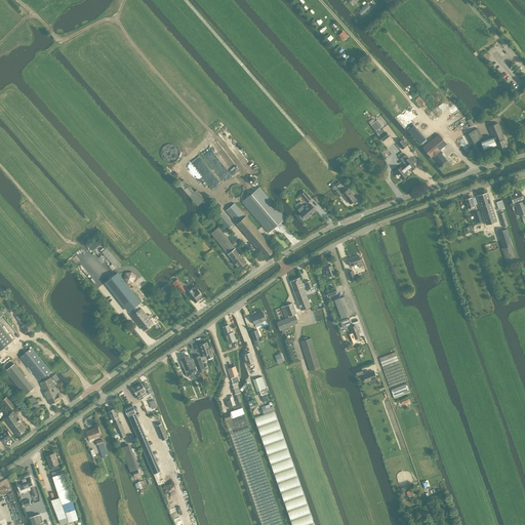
[(376,121),(370,125),(375,131),(376,133),(384,128),(376,120),(376,121)]
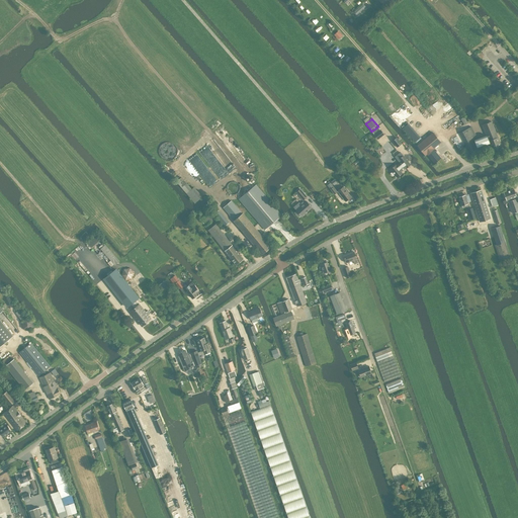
[(483,125),(487,136),(475,141),(478,148),(490,144),(493,153),(503,149),(501,143),(492,121),(483,125)]
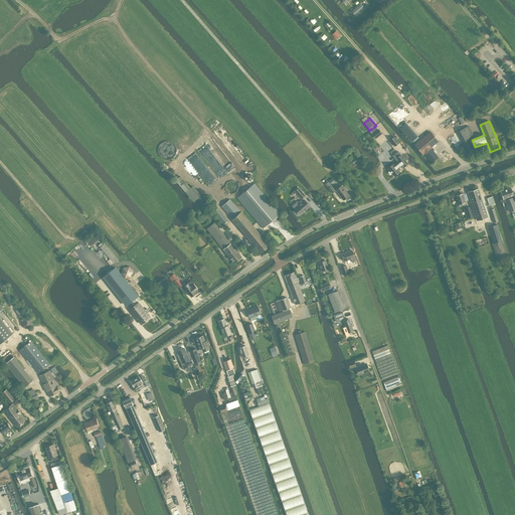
[(400,128),(412,141),(418,137),(406,123),(400,128)]
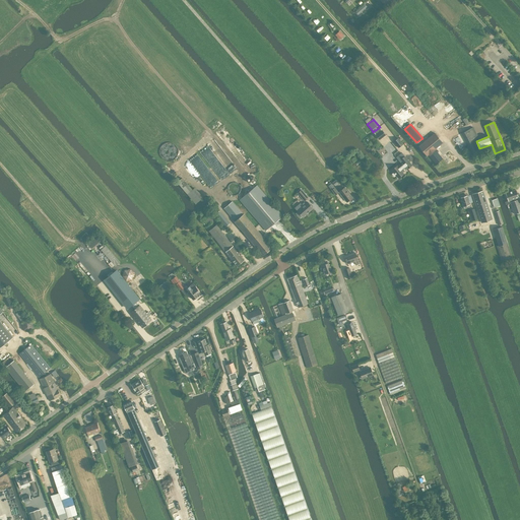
[(380,127),(373,132),(376,135),(380,140),(386,135),(383,130),(382,131),(380,127)]
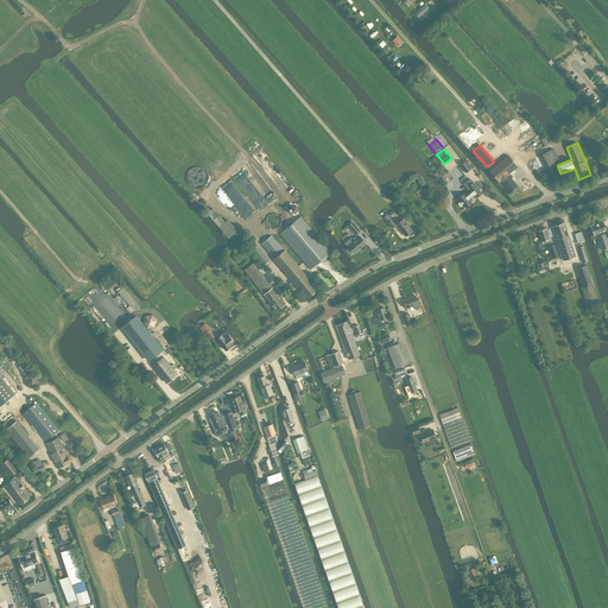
[(552,178),(559,175),(553,164),(559,162),(553,149),(539,156),(552,178)]
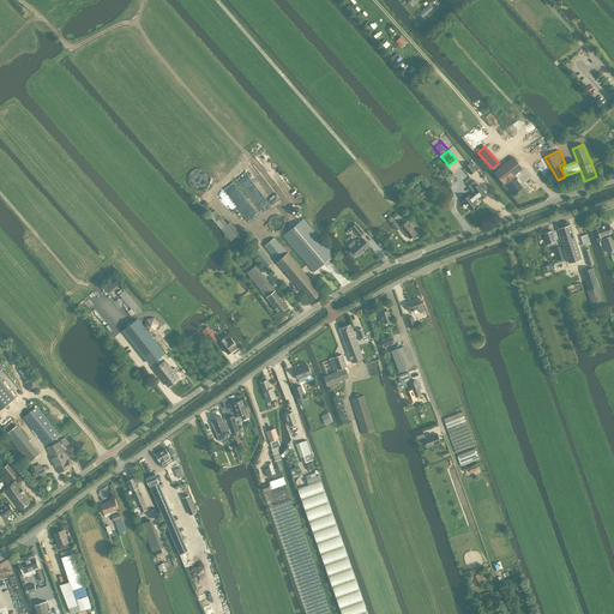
[(506,184),(516,194),(523,187),(513,176),(523,169),(513,157),(494,173),(505,185),(506,184)]
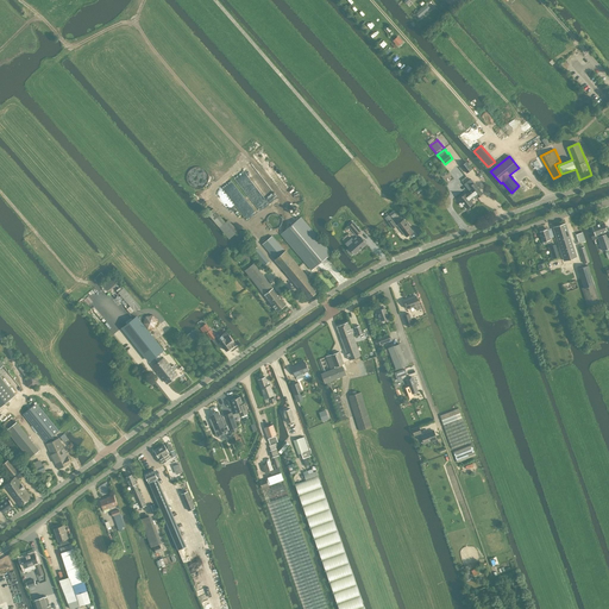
[(468,174),(469,173),(472,169),(466,162),(462,165),(468,174)]
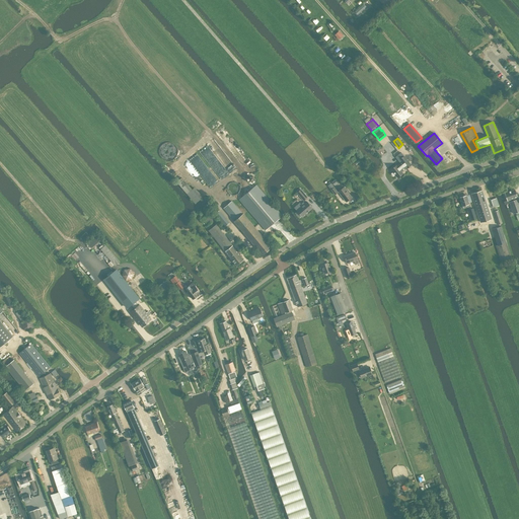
[(412,165),(404,156),(403,155),(399,158),(401,161),(397,165),(396,165),(391,169),(393,172),(391,173),(393,176),(395,175),(397,178),(403,173),(401,171),(406,168),(408,169),(412,165)]
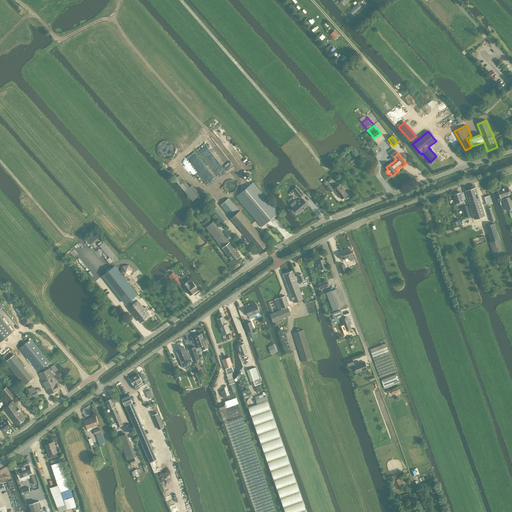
[(326,180),(324,182),(324,183),(325,184),(330,192),(333,190),(330,185),(328,182),(326,180)]
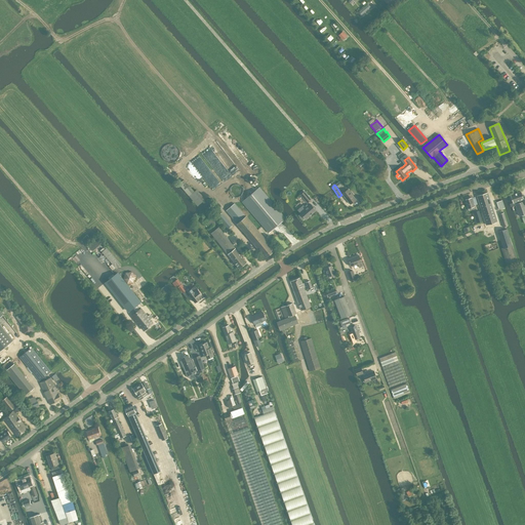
[(259,187),(242,201),(269,233),(286,218),(259,187)]
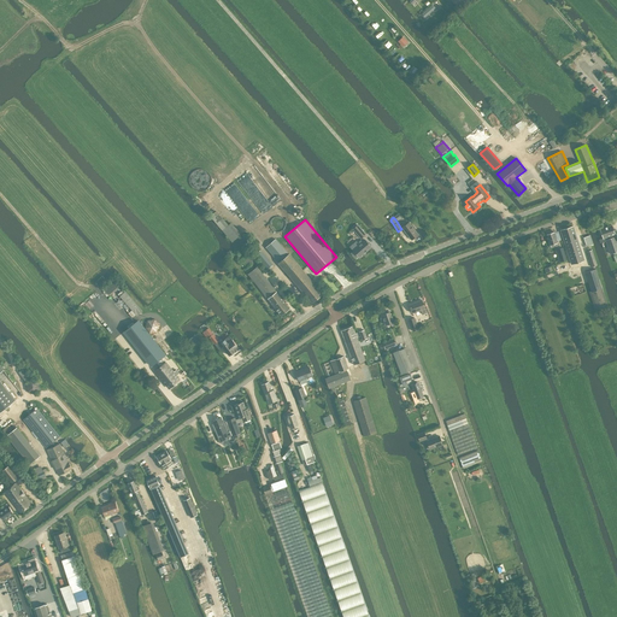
[(410,222),(403,228),(411,240),(418,235),(410,222)]
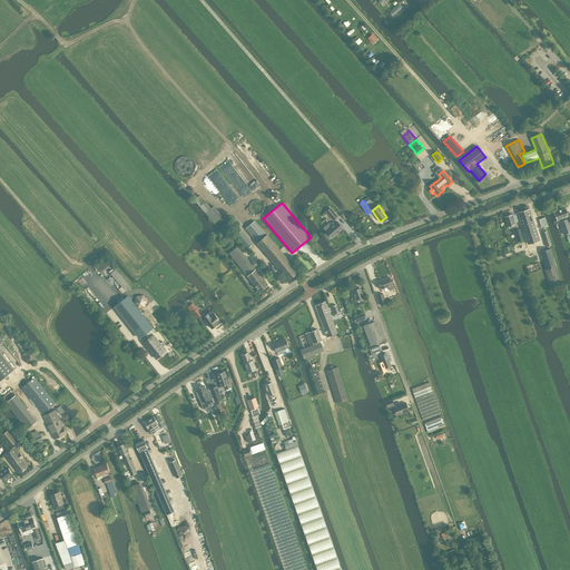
[(338,216),(331,207),(326,212),(334,220),(338,216)]
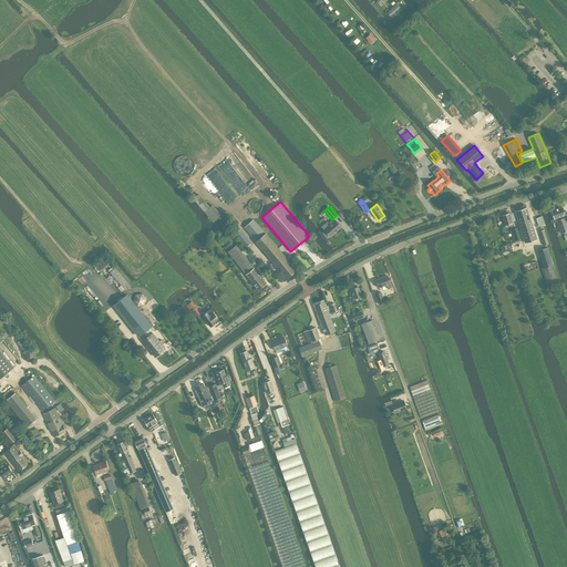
[(555,219),(550,220),(552,224),(557,222),(562,234),(564,233),(564,235),(566,241),(566,240),(566,232),(566,230),(566,220),(566,217),(556,220),(556,219),(565,216),(563,206),(552,210),(555,219)]
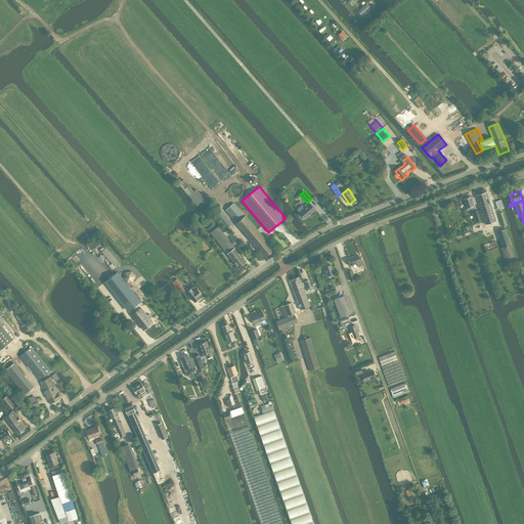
[(476,195),(483,216),(493,212),(487,192),(476,195)]
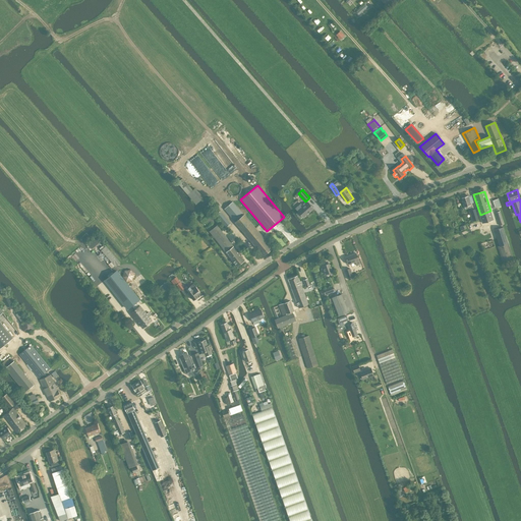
[(471,207),(468,196),(462,198),(465,208),(465,209),(471,207)]
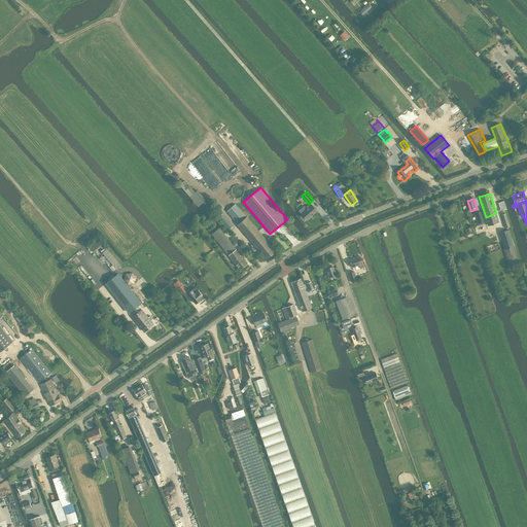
[(236,205),(227,212),(238,224),(267,258),(276,251),(247,217),(236,205)]
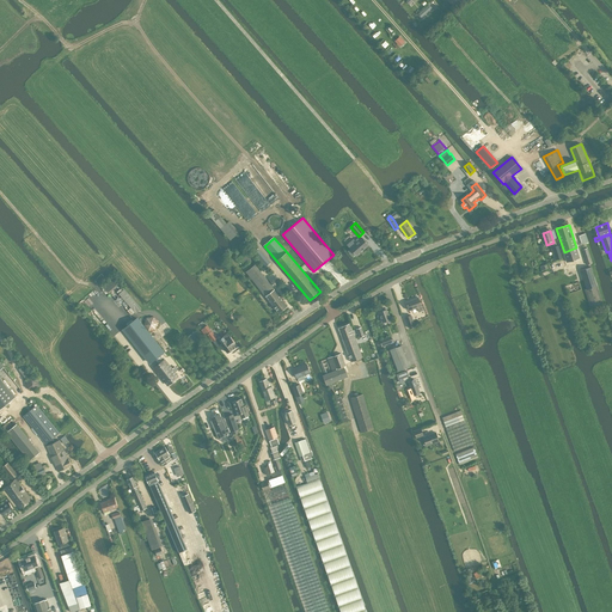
[(368,245),(362,238),(350,248),(356,255),(368,245)]
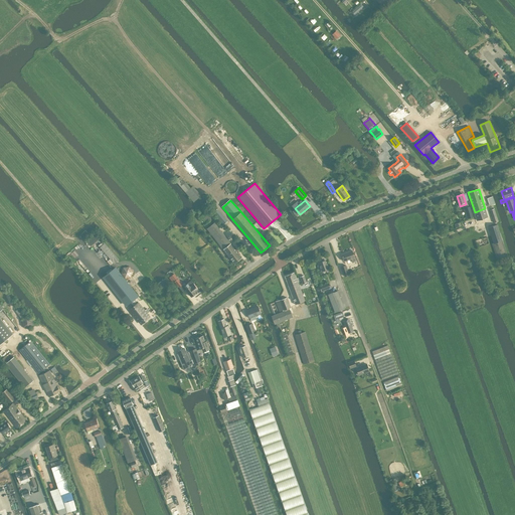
[(470,207),(464,209),(465,213),(467,213),(469,218),(473,217),(470,207)]
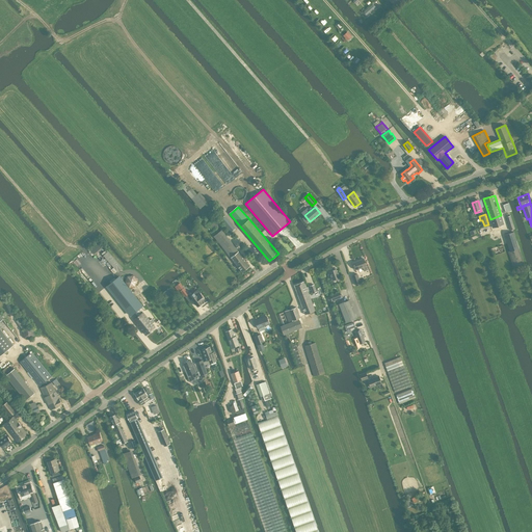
[(504,224),(501,215),(490,219),(493,228),(504,224)]
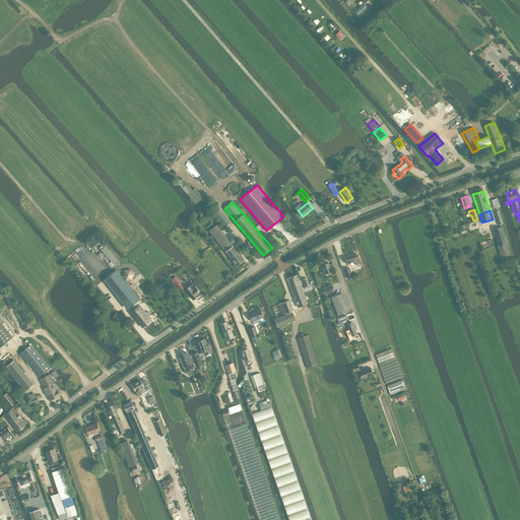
[(499,210),(495,212),(499,224),(503,223),(499,210)]
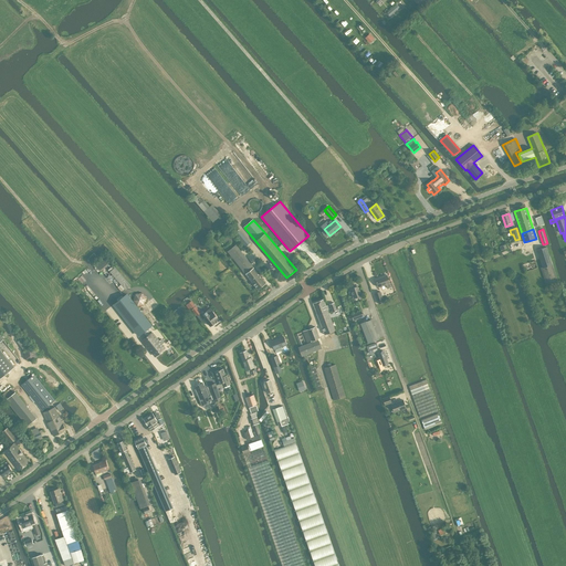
[(220,238),(227,247),(234,240),(228,232),(220,238)]
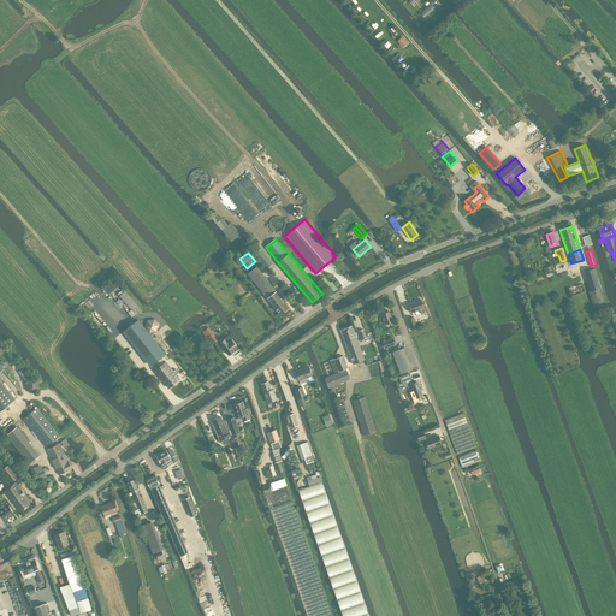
[(258,266),(248,273),(267,298),(267,297),(280,315),(289,308),(276,291),(258,266)]
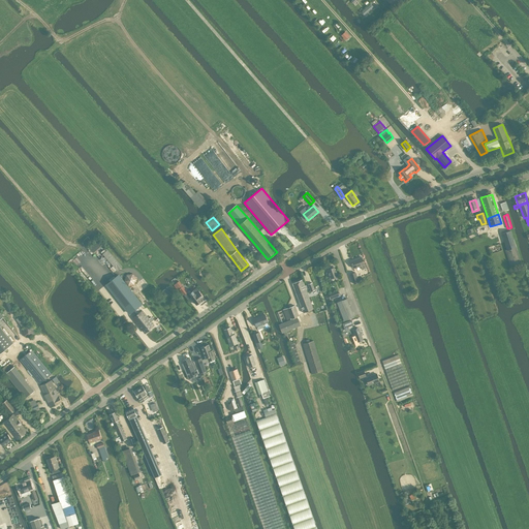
[(502,234),(507,250),(517,247),(510,230),(502,234)]
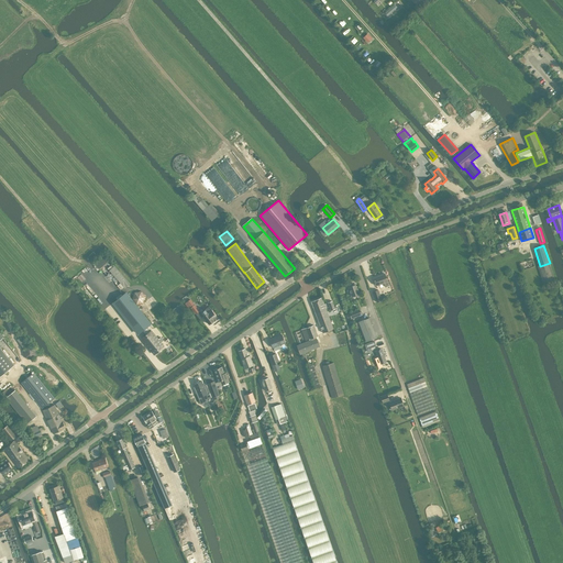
[(94,263),(100,269),(110,261),(105,254),(94,263)]
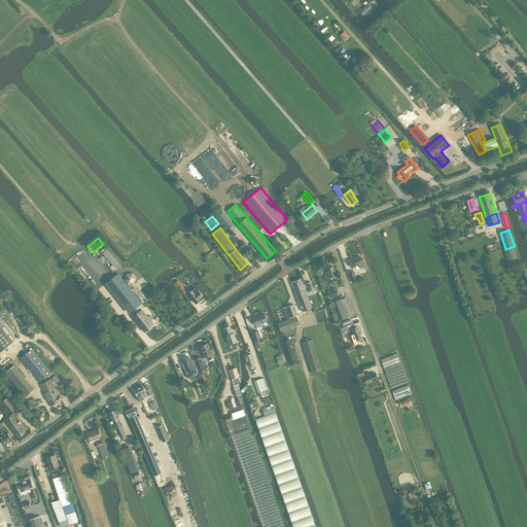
[(519,261),(515,246),(505,249),(503,249),(508,265),(519,261)]
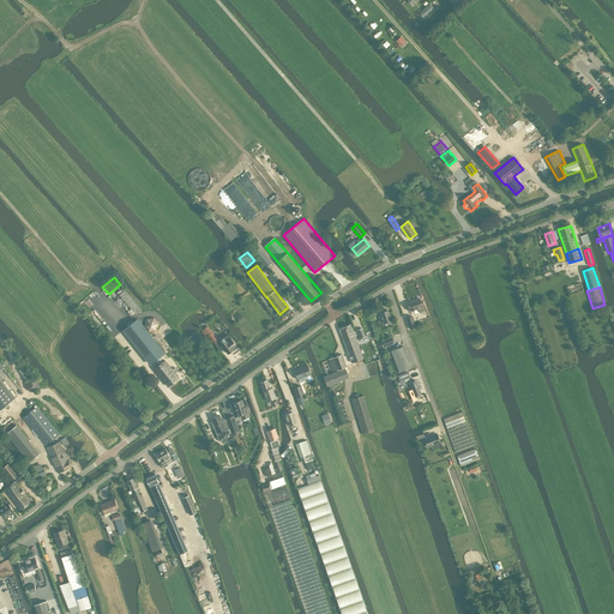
[(125,290),(120,295),(137,314),(142,309),(125,290)]
